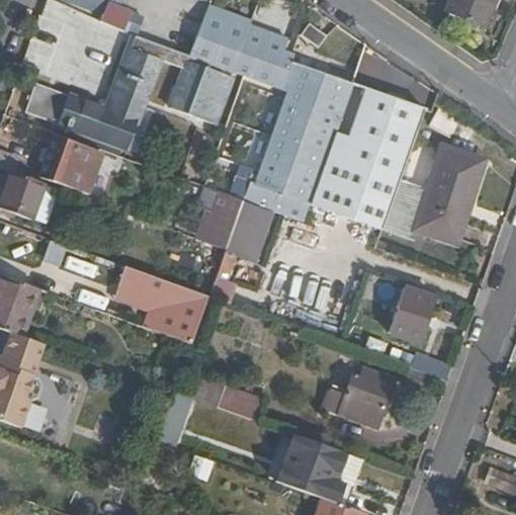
[(228,92),(239,96),(252,62),(155,23),(94,0),(88,0),(88,1),(86,0),(72,0),(63,22),(95,35),(93,41),(129,56),(109,107),(37,82),(26,112),(129,149),(154,81),(178,90),(164,127),(207,144),(228,92)]
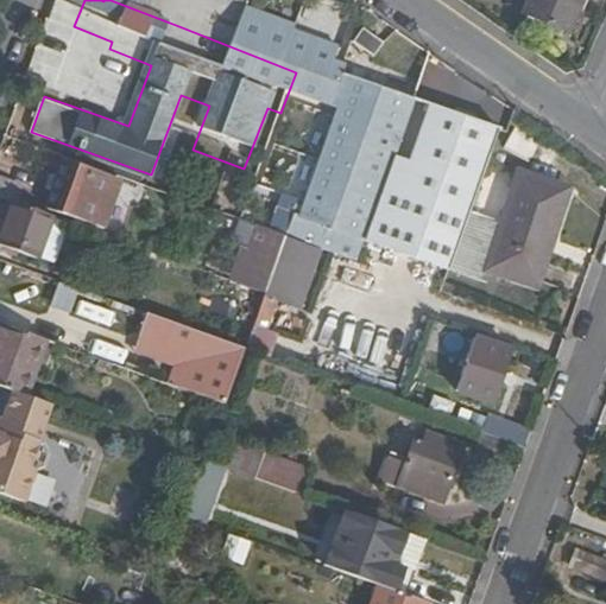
[(177,0),(174,8),(188,13),(191,0),(177,0)]
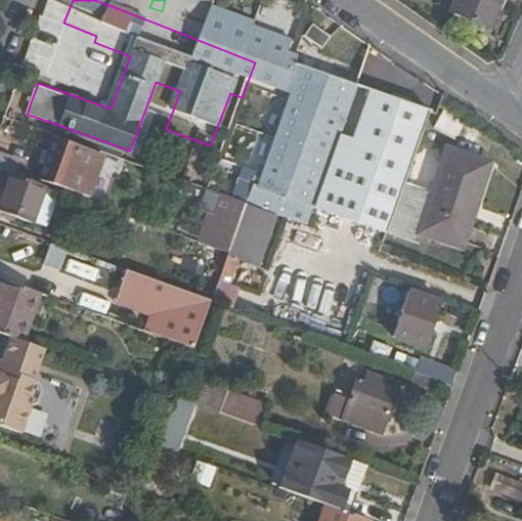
[(264,37),(171,0),(165,0),(162,11),(157,24),(255,62),(264,37)]
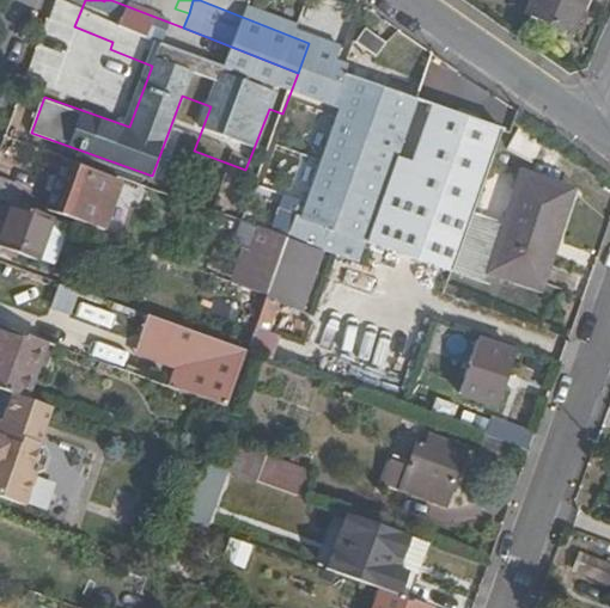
[(534,0),(530,7),(573,28),(586,0),(534,0)]
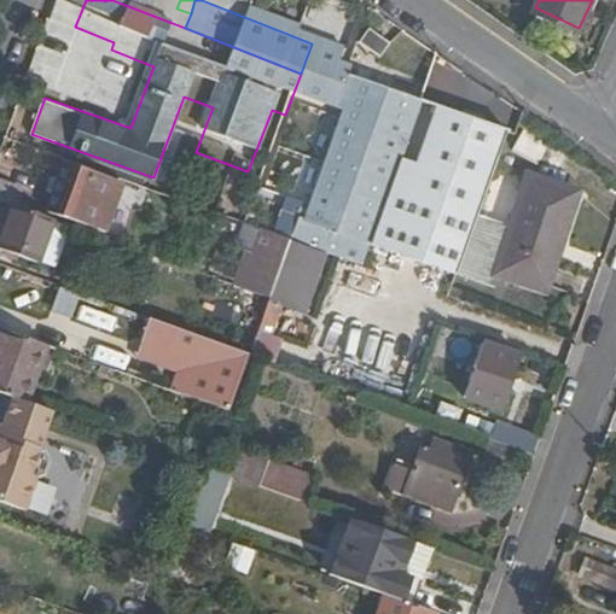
[(45,57),(39,81),(59,86),(65,63),(45,57)]
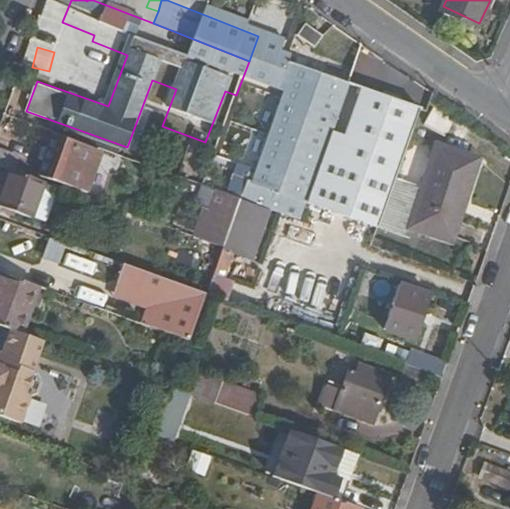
[(346,93),(293,73),(282,102),(248,193),(303,213),(318,170),(346,93)]
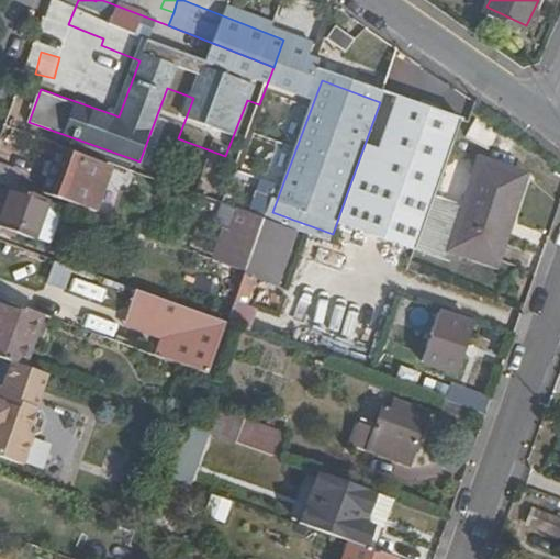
[(381,100),(380,102),(349,187),(333,234),(401,259),(450,125),(399,107),(381,100)]
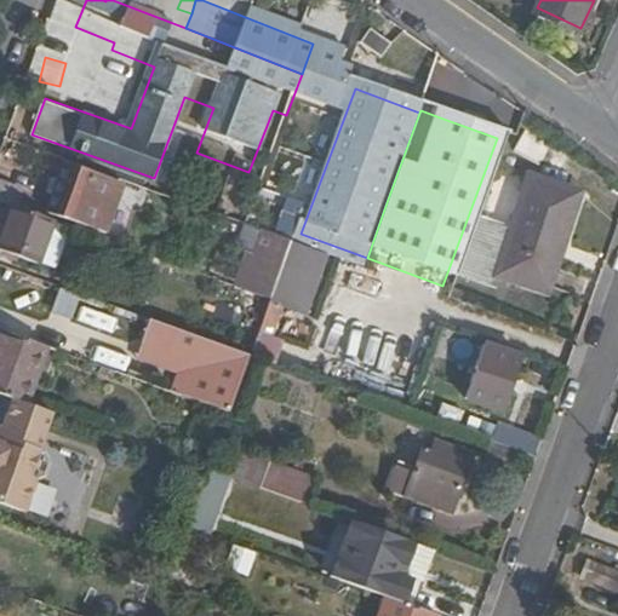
[(67,163),(51,209),(102,229),(108,212),(114,213),(124,184),(67,163)]
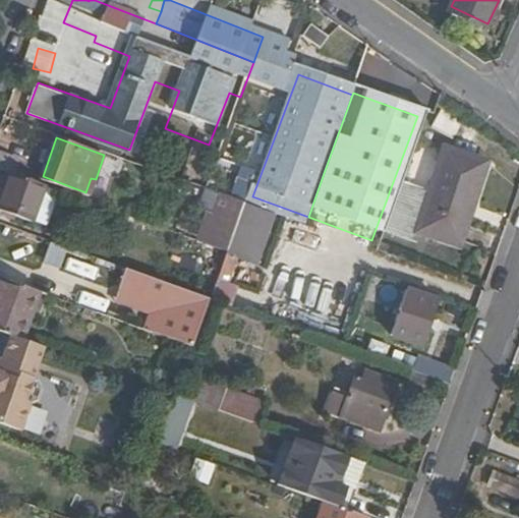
[(0,168),(13,173),(14,174),(15,171),(21,155),(0,148),(0,168)]
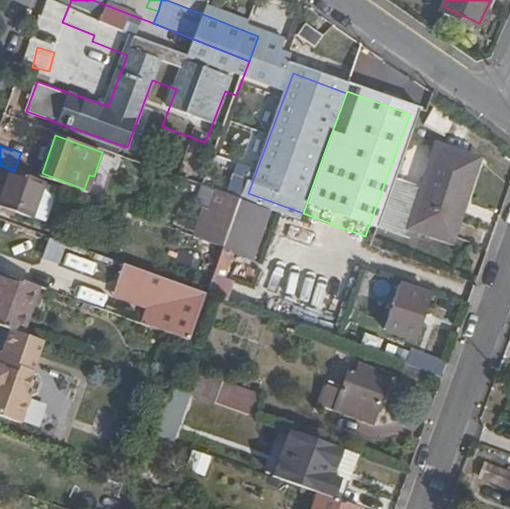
[(417,190),(394,181),(377,229),(405,239),(411,222),(450,237),(479,162),(435,145),(417,190)]
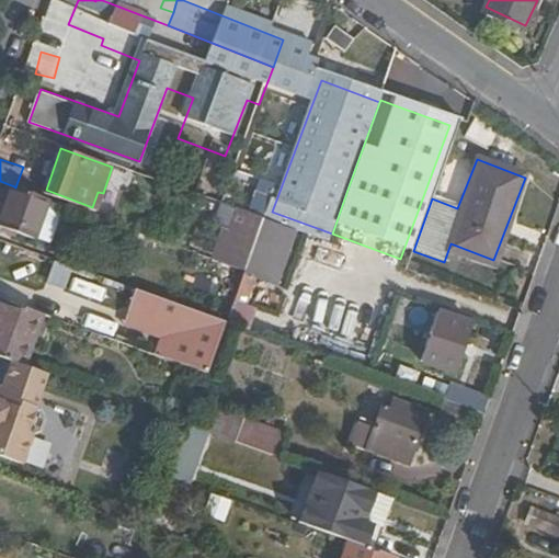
[(15,188),(14,186),(1,223),(36,236),(50,196),(16,184),(15,188)]
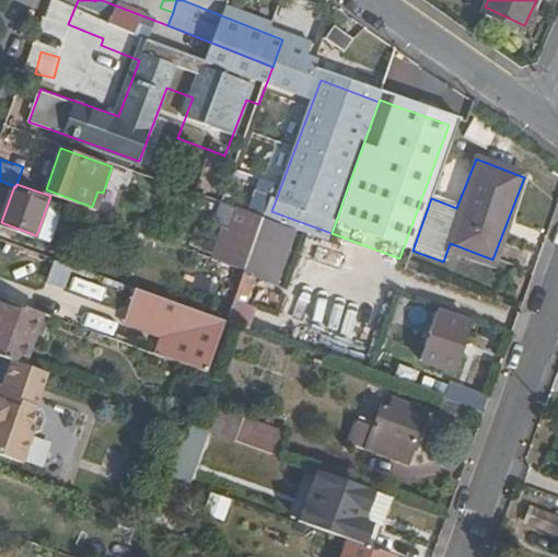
[(263,217),(237,208),(219,259),(244,268),(263,217)]
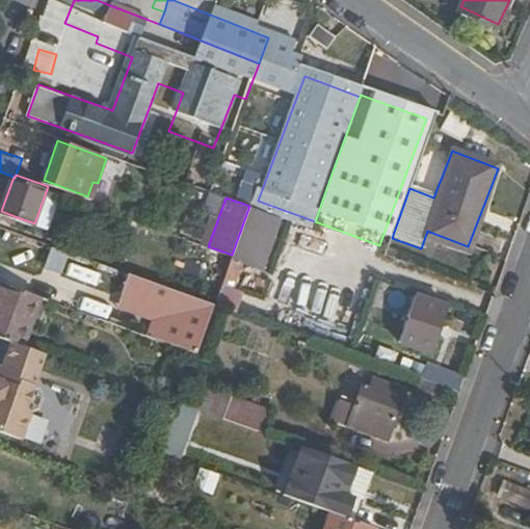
[(229,309),(245,263),(248,264),(263,225),(277,230),(283,217),(249,206),(232,255),(215,303),(217,305),(218,306),(229,309)]
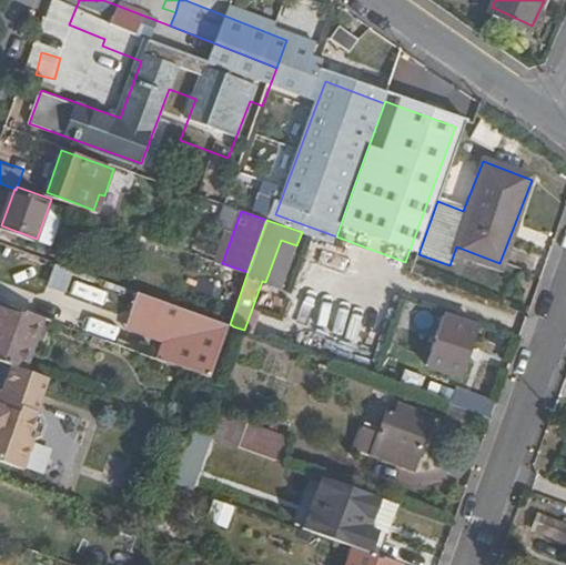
[(61,290),(70,268),(51,261),(43,282),(61,290)]
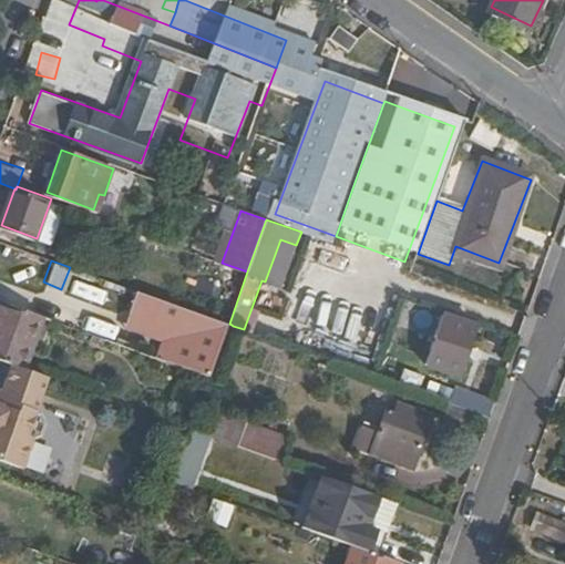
[(72,276),(67,289),(99,301),(104,288),(72,276)]
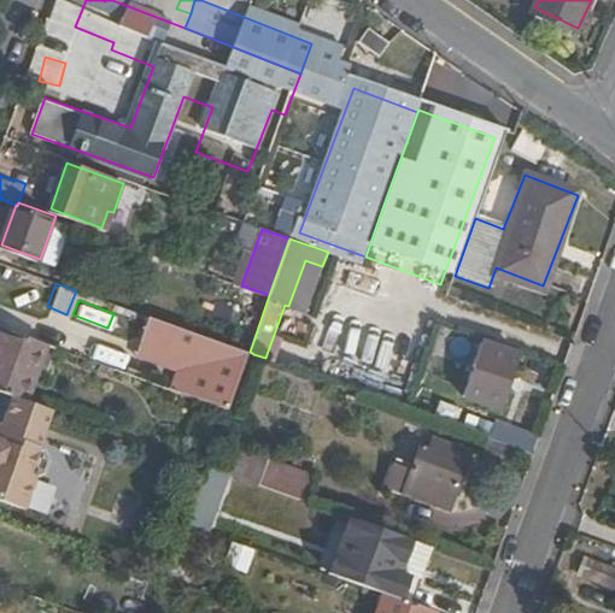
[(175,305),(169,323),(209,337),(216,319),(175,305)]
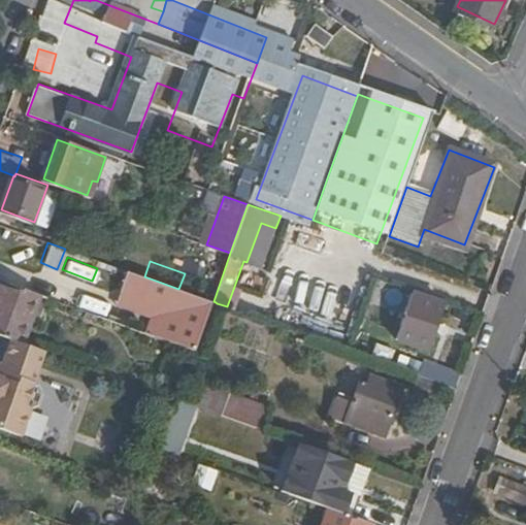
[(157,336),(196,351),(214,301),(178,289),(144,276),(128,271),(119,298),(164,315),(162,320),(157,336)]
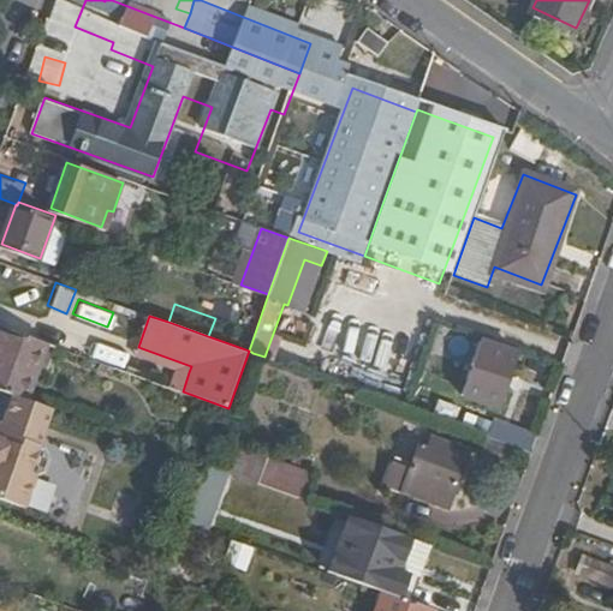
[(1,327),(0,330),(0,390),(25,400),(46,342),(1,327)]
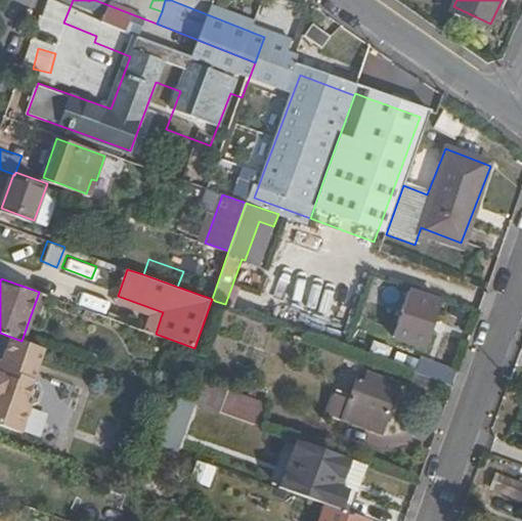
[(401,317),(397,334),(428,345),(444,300),(416,290),(411,302),(418,304),(411,321),(401,317)]
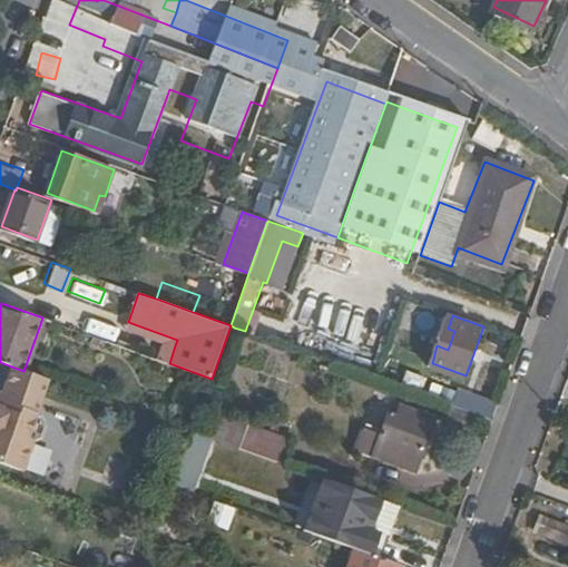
[(177,340),(128,322),(126,329),(175,345),(177,340)]
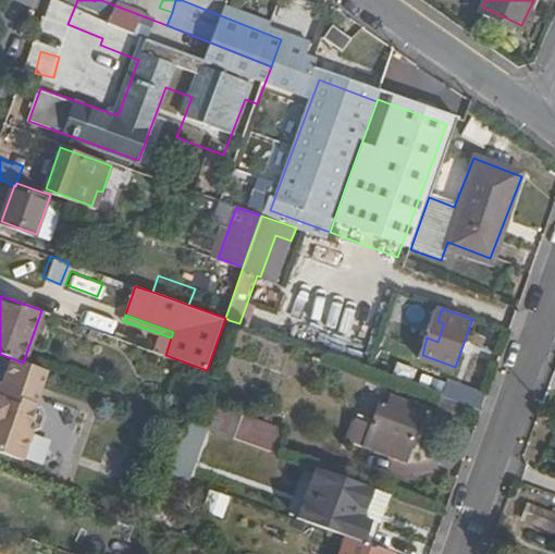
[(433,320),(427,337),(438,342),(444,323),(438,321),(433,320)]
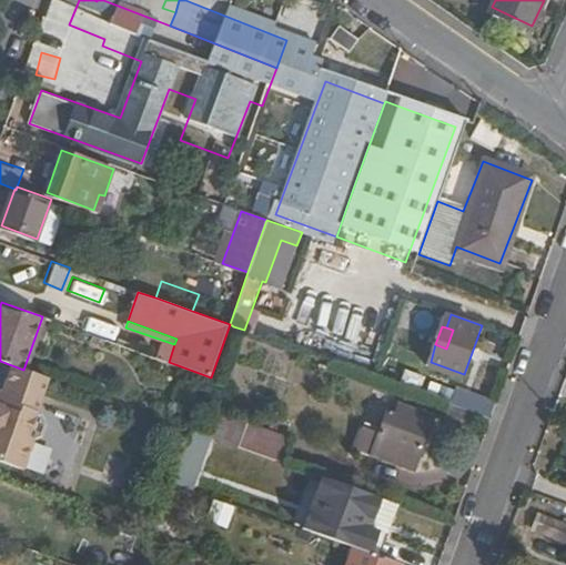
[(425,411),(401,402),(396,414),(387,411),(373,450),(414,465),(428,429),(420,425),(423,416),(425,411)]
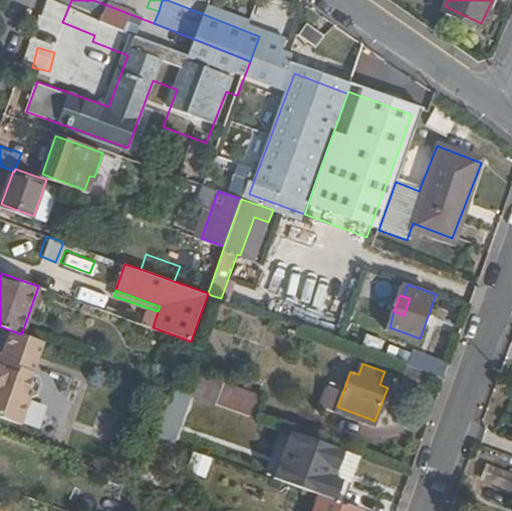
[(379,385),(388,388),(391,380),(382,376),(379,385)]
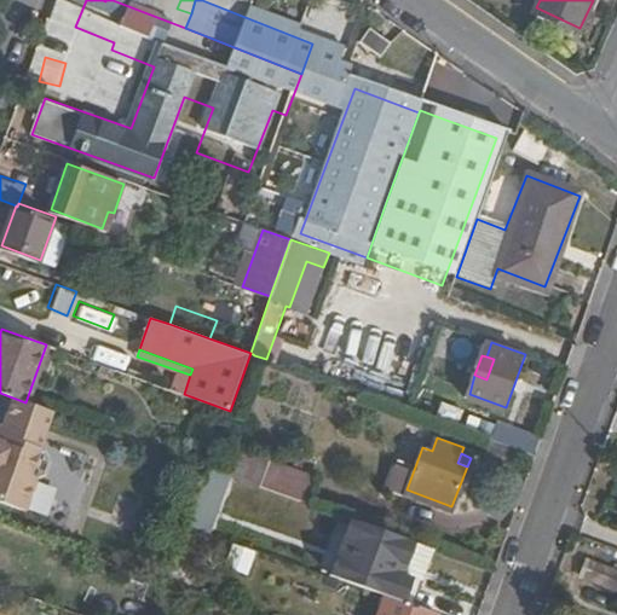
[(258,485),(300,494),(306,469),(264,459),(258,485)]
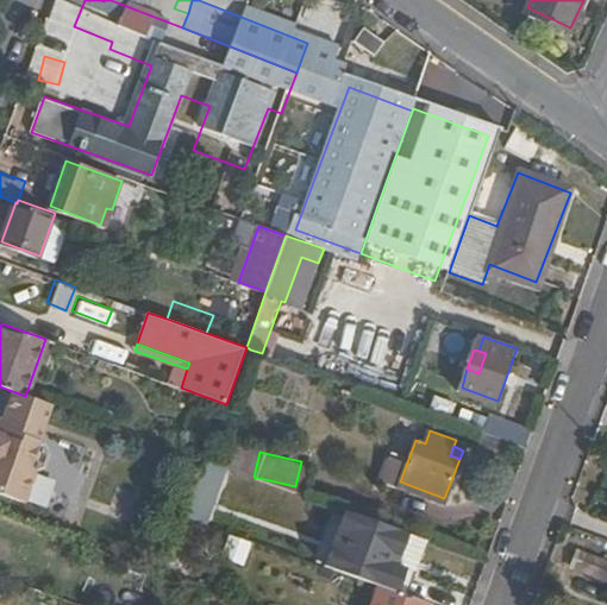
[(392,479),(398,457),(383,453),(377,476),(392,479)]
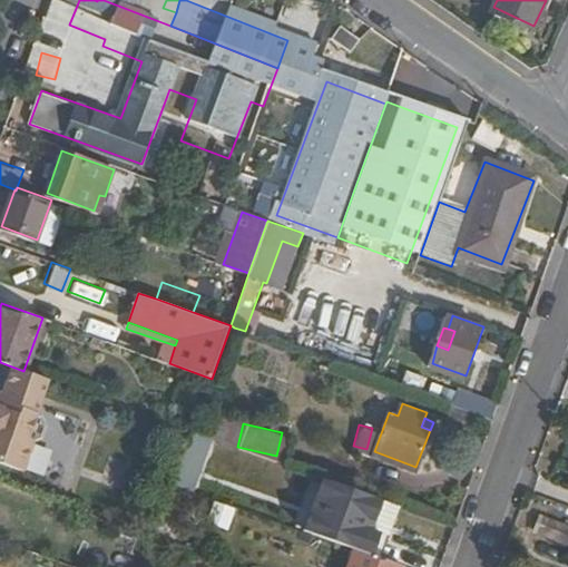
[(199,485),(205,433),(183,431),(177,482),(199,485)]
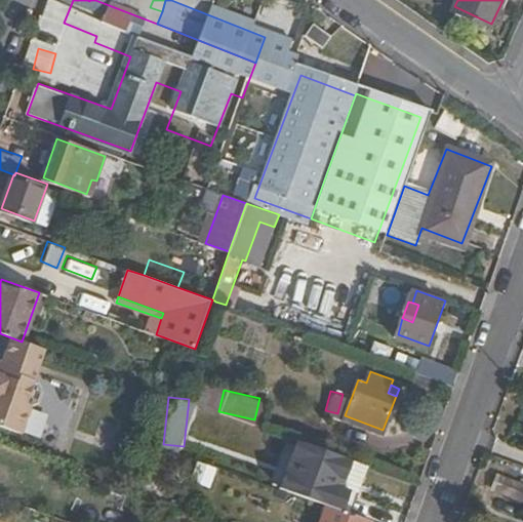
[(0,423),(16,429),(22,414),(0,398),(0,423)]
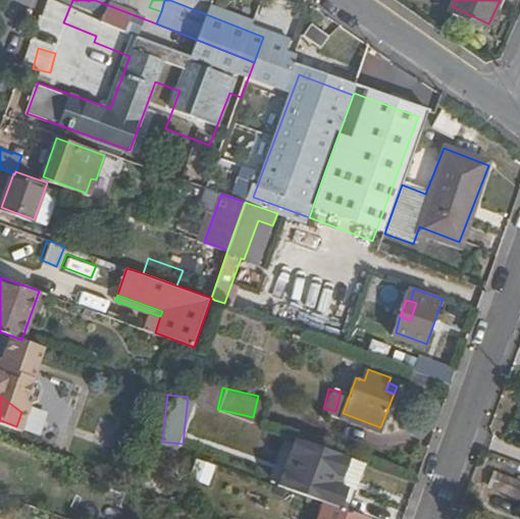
[(349,459),(293,438),(277,482),(327,501),(344,507),(350,490),(339,486),(349,459)]
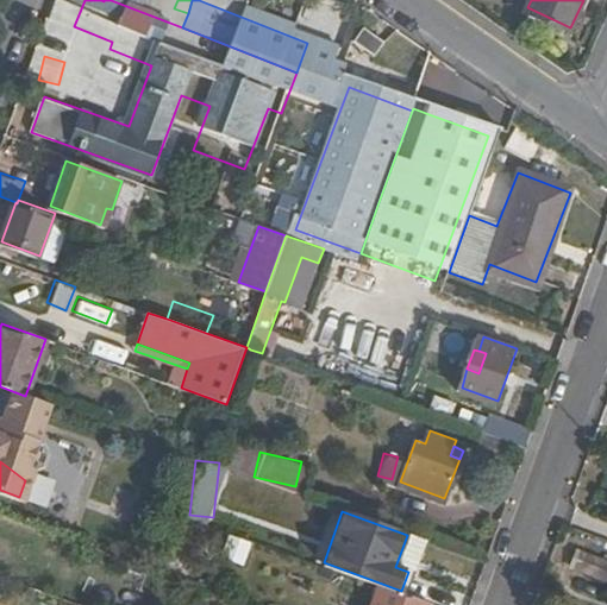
[(241,562),(249,539),(227,530),(218,554),(241,562)]
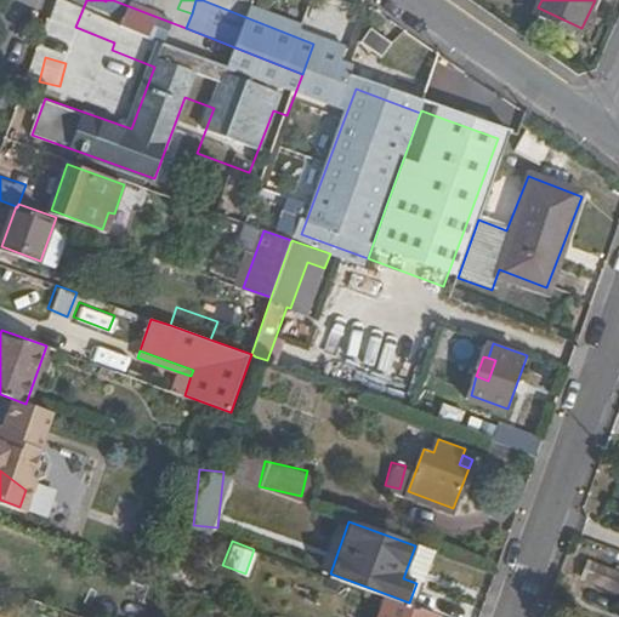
[(618,586),(618,566),(596,559),(590,577),(618,586)]
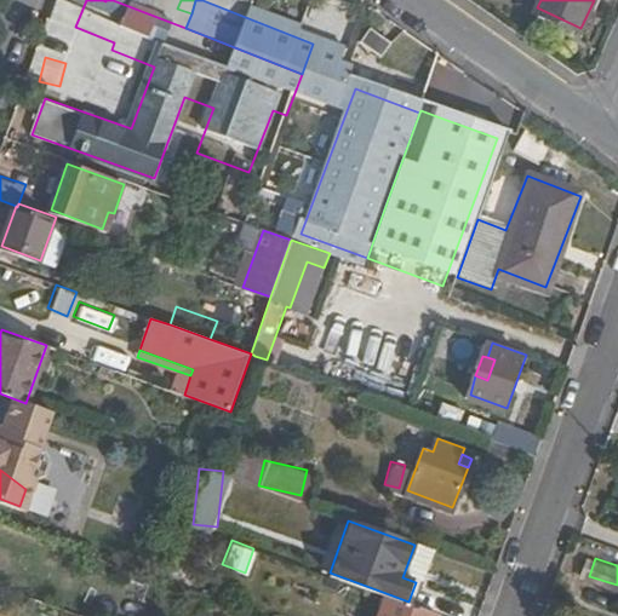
[(389,594),(381,615),(439,615),(440,612),(408,602),(389,594)]
